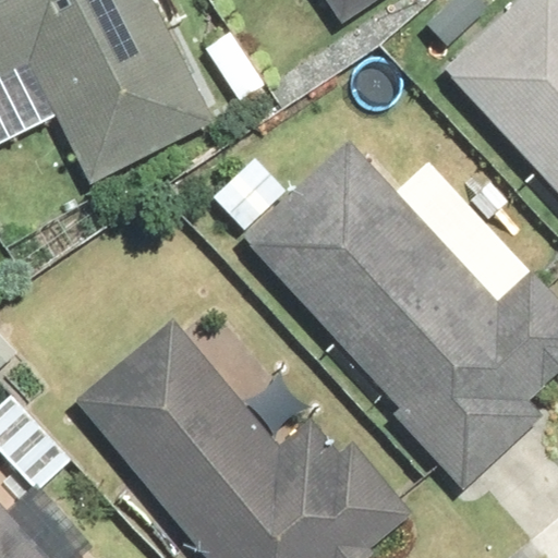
[(0,0),(0,74),(28,60),(92,181),(211,120),(149,0),(0,0)]
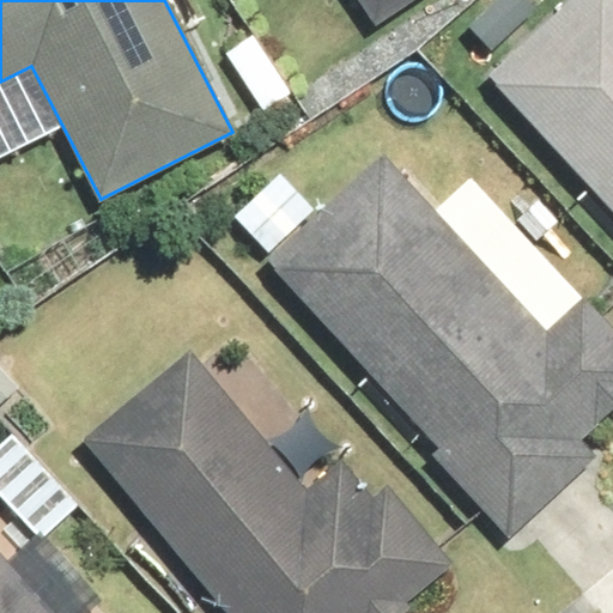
[(356,0),(376,28),(416,0),(356,0)]
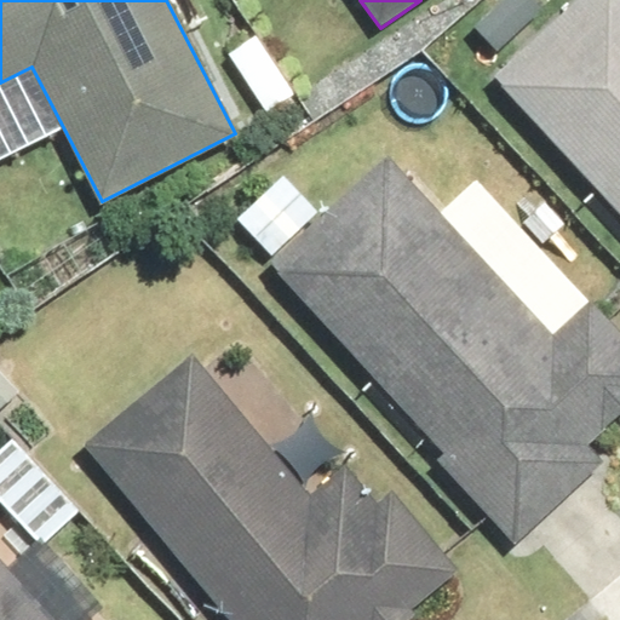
[(547,1),(546,0),(493,0),(466,28),(494,55),(547,1)]
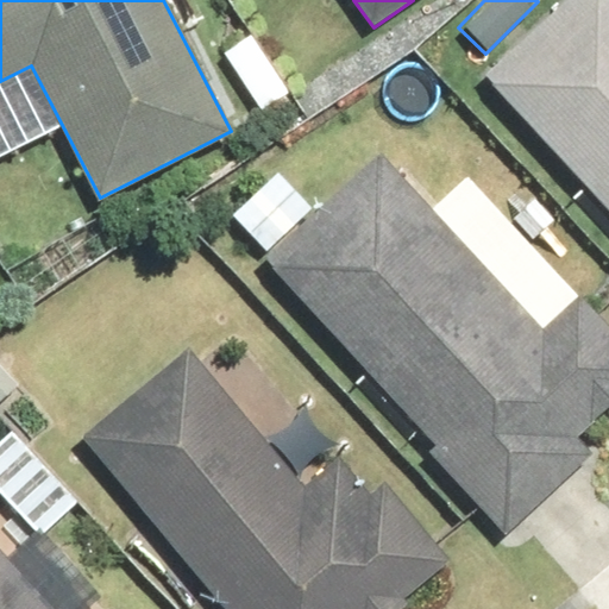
[(608,0),(559,0),(479,77),(608,213),(608,0)]
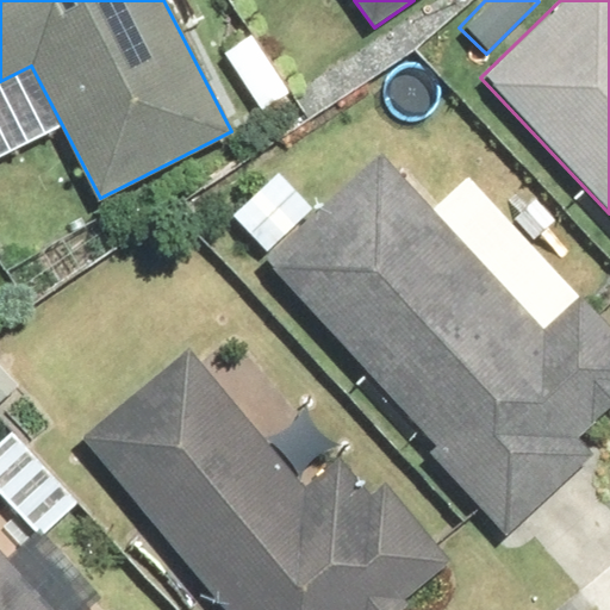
[(266,253),(261,256),(436,446),(427,454),(503,536),(593,454),(577,436),(609,405),(609,329),(578,296),(542,328),(378,150),(310,210),(266,253)]
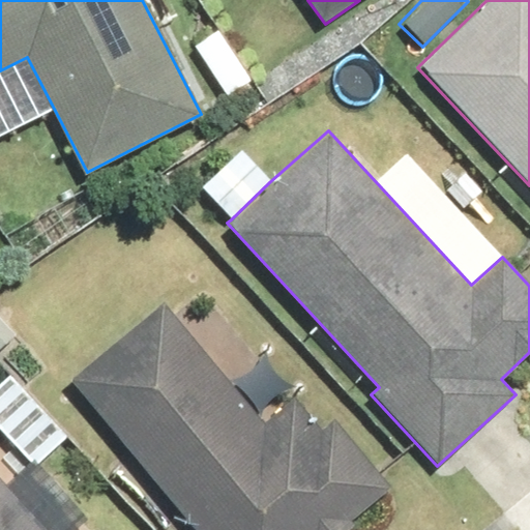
[(69,382),(195,529),(334,529),(387,486),(333,422),(321,433),(294,400),(265,424),(162,303),(69,382)]
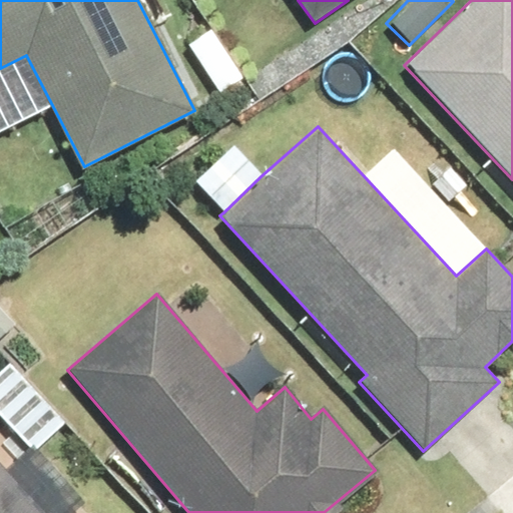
[(10,364),(0,374),(0,419),(35,456),(68,425),(10,364)]
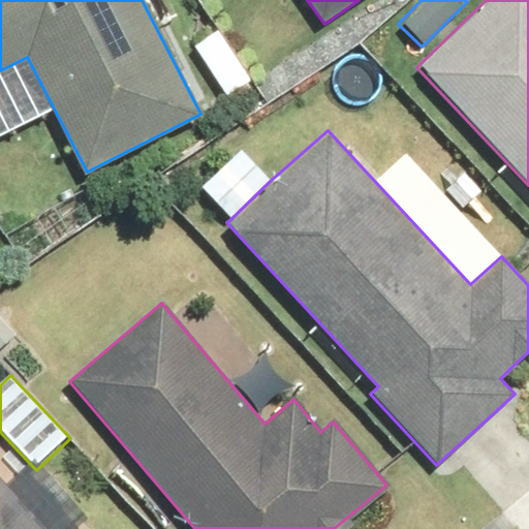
[(0,528),(103,528),(99,525),(94,528),(47,528),(0,479),(0,528)]
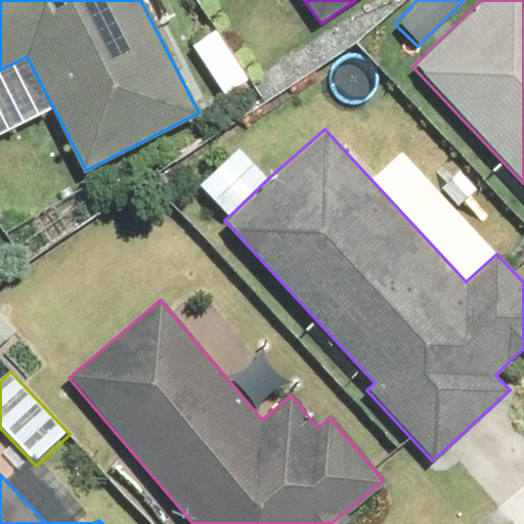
All buildings are outlined.
